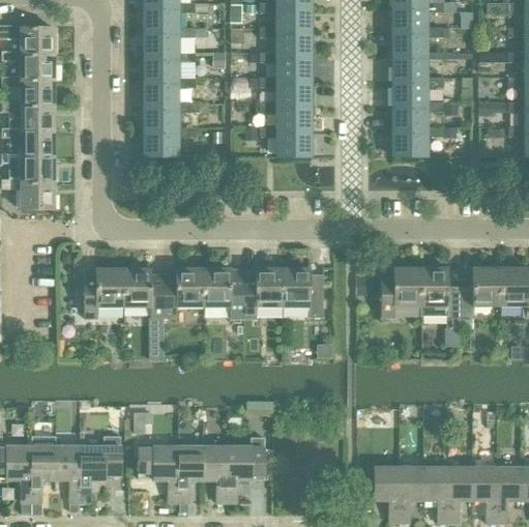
[(178,2),(145,2),(145,27),(178,27),(178,12),(195,12),(195,2),(178,2)]
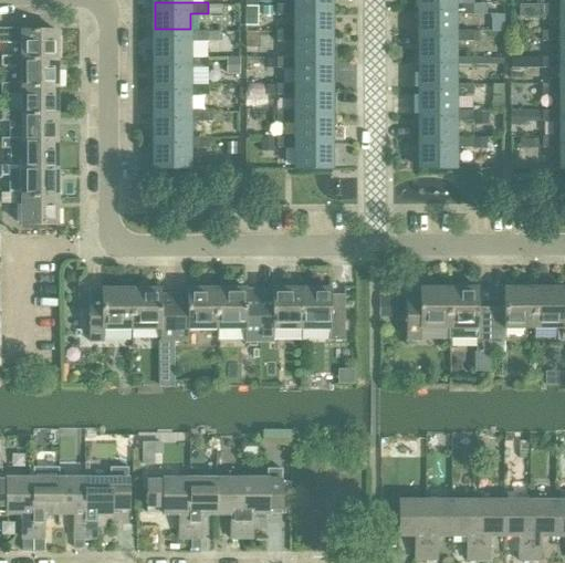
[(332,2),(296,2),(278,2),(276,13),(296,13),(296,29),(332,29),(332,2)]
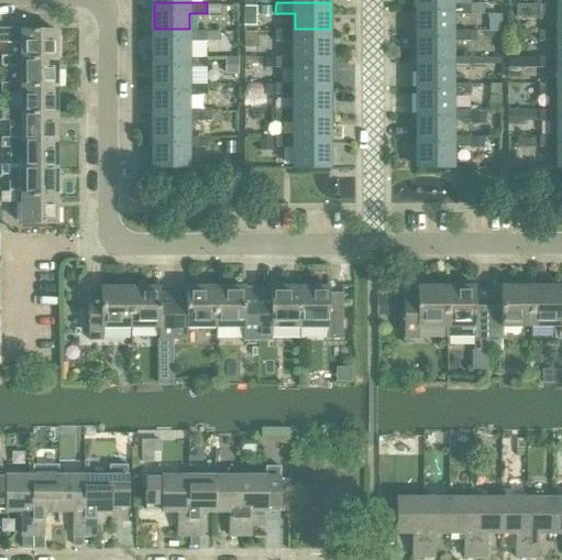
[(539,2),(539,3),(539,13),(558,13),(558,30),(561,29),(561,2),(558,2),(539,2)]
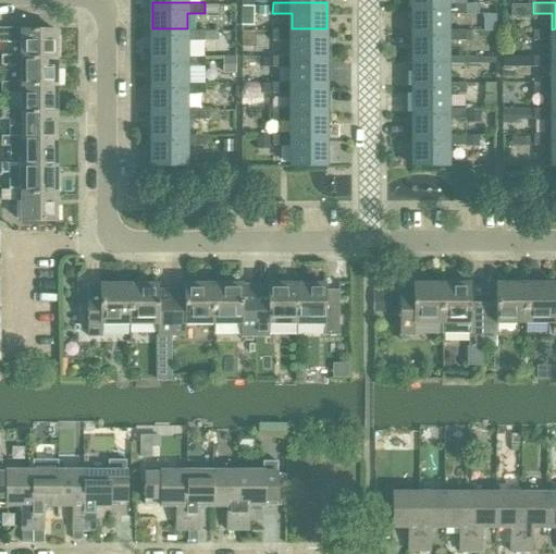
[(449,29),(448,13),(466,13),(466,3),(448,3),(414,3),(414,29),(449,29)]
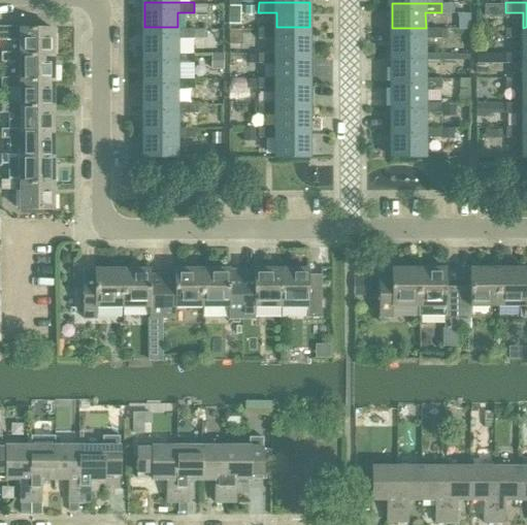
[(505,12),(505,3),(485,3),(485,13),(505,13),(505,12)]
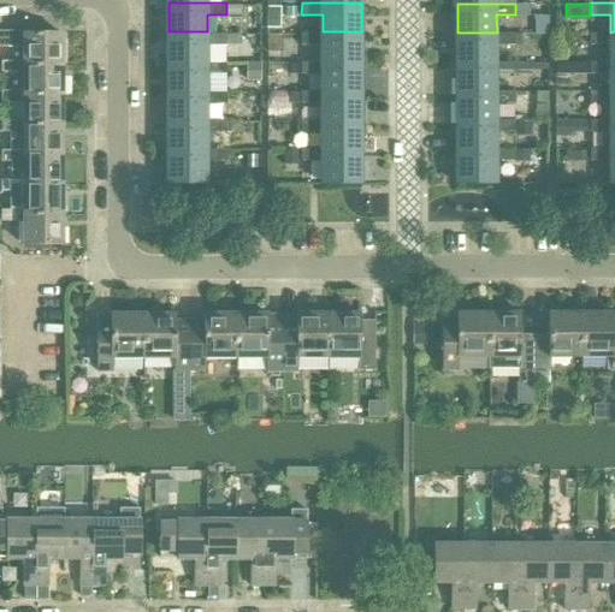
[(267,27),(282,27),(282,6),(267,6),(267,27)]
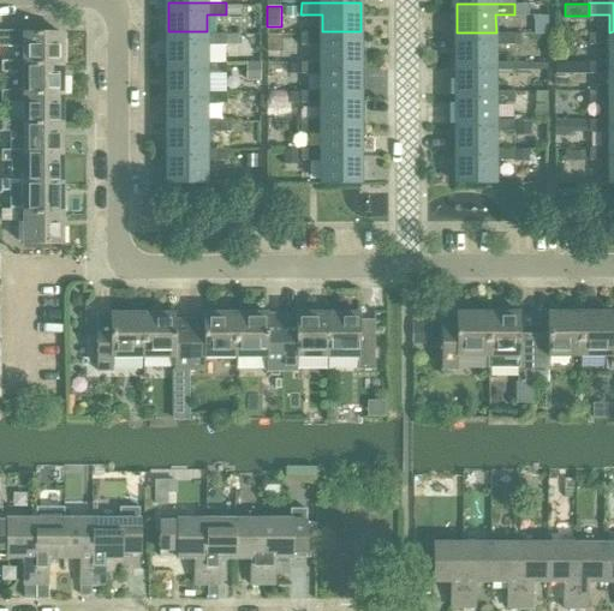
[(0,29),(0,45),(3,45),(24,45),(24,60),(24,63),(64,63),(64,33),(25,33),(25,29),(3,29),(0,29)]
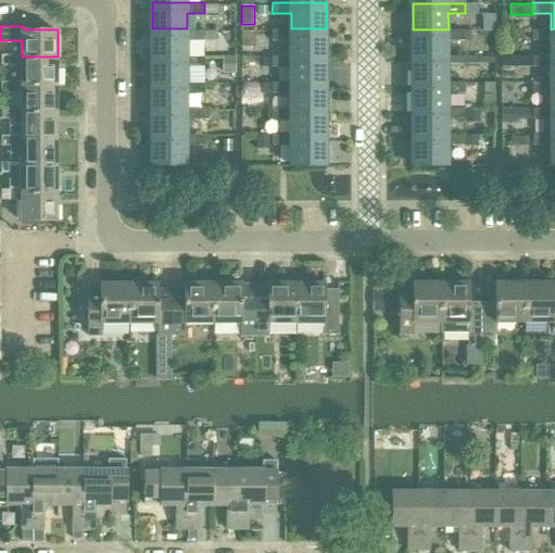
[(187,28),(152,28),(152,55),(187,55),(187,39),(204,39),(205,28),(187,28)]
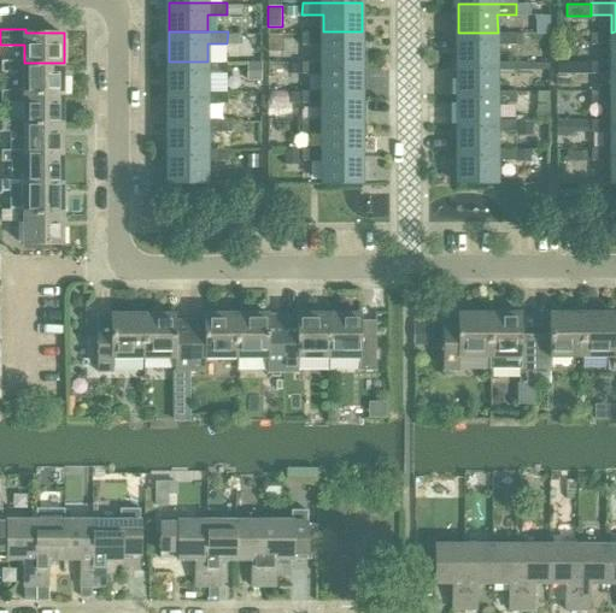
[(323,60),(362,60),(362,31),(323,31),(303,33),(303,43),(323,43),(323,60)]
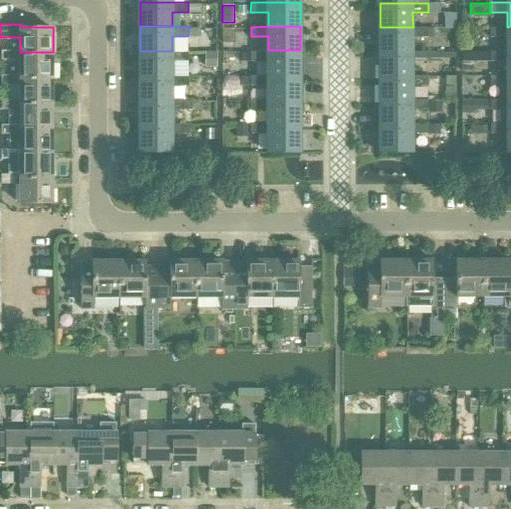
[(413,51),(413,36),(428,35),(428,26),(413,27),(380,27),(380,51),(413,51)]
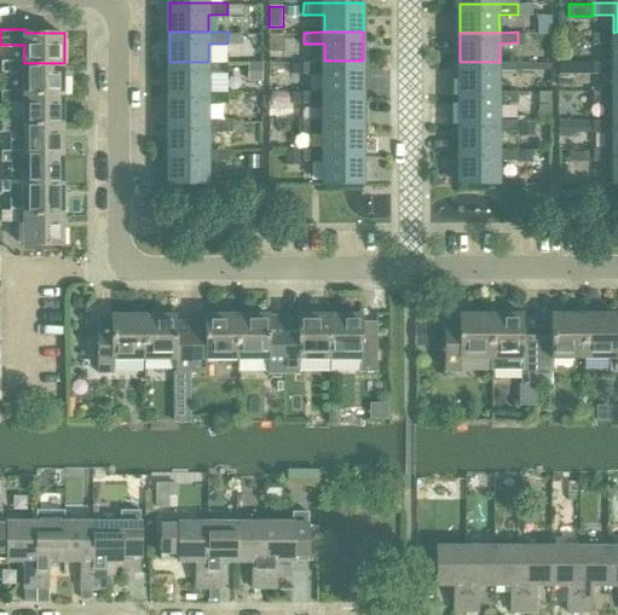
[(617,32),(613,33),(593,32),(594,42),(613,42),(613,62),(617,61),(617,32)]
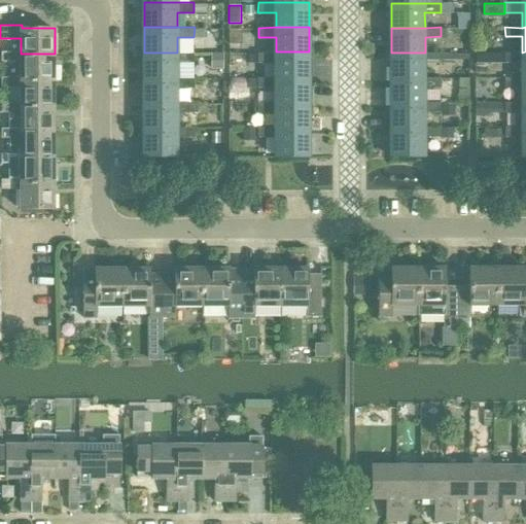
[(230,40),(242,40),(242,28),(229,29),(230,40)]
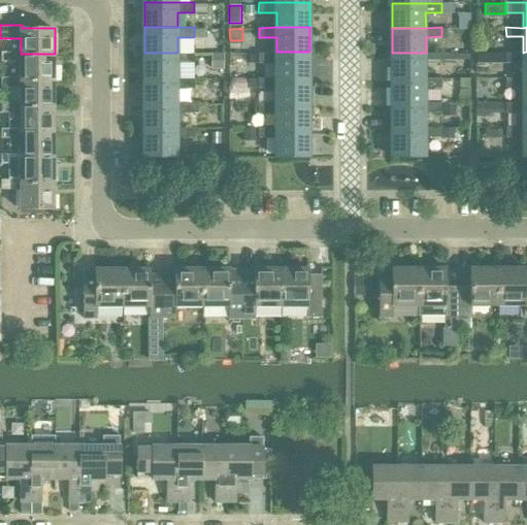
[(21,52),(1,51),(1,61),(21,61),(21,75),(21,79),(55,79),(55,54),(21,54),(21,52)]
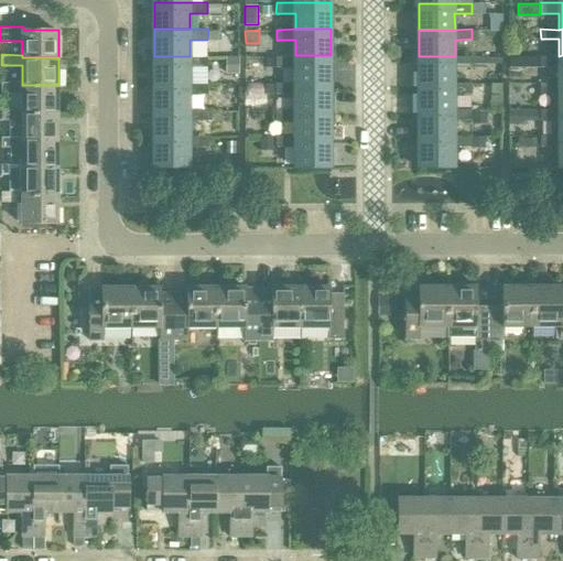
[(295,83),(331,83),(331,55),(295,55),(277,55),(277,66),(295,66),(295,83)]
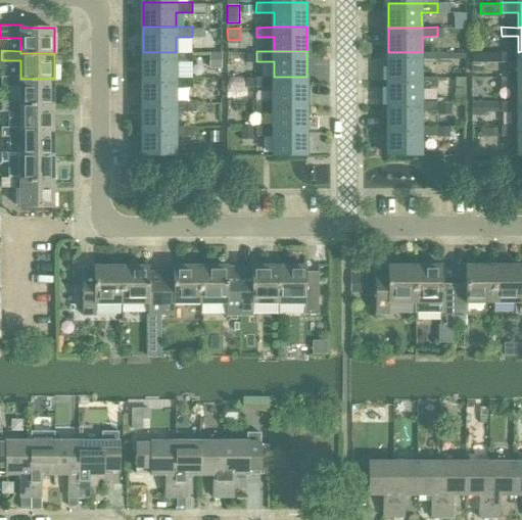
[(422,77),(422,61),(437,61),(437,51),(422,52),(388,52),(388,77),(422,77)]
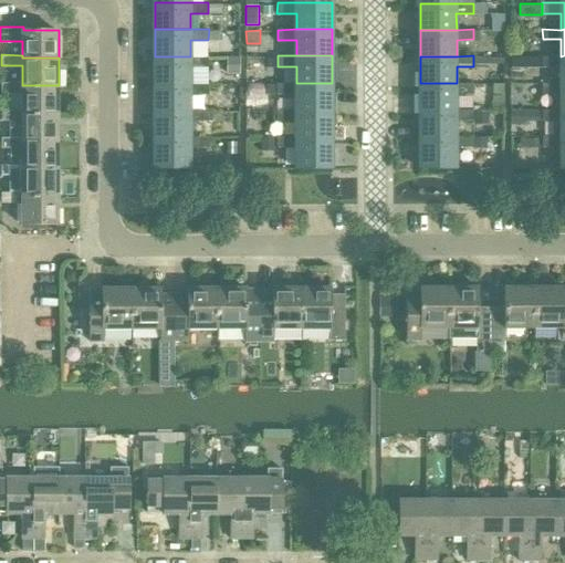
[(564,55),(561,56),(543,55),(543,66),(561,66),(561,83),(564,82),(564,55)]
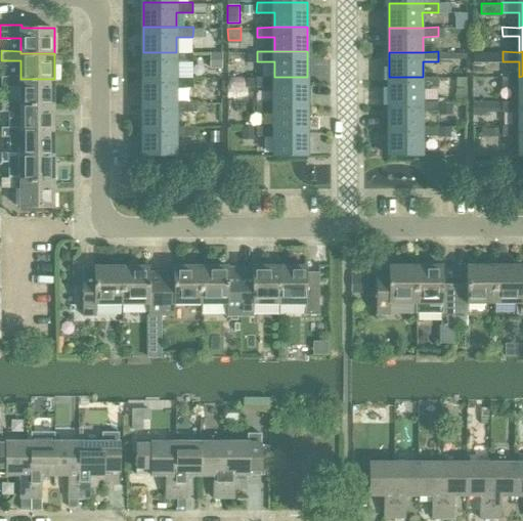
[(176,52),(143,52),(143,77),(176,77),(176,61),(193,61),(193,52),(176,52)]
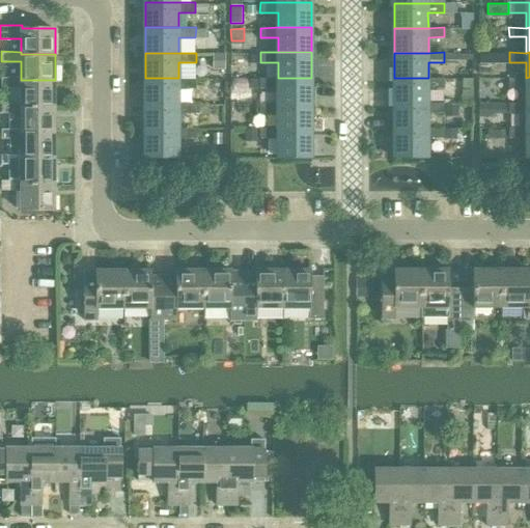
[(21,76),(2,76),(2,86),(8,86),(21,86),(21,103),(21,106),(55,106),(55,80),(21,80),(21,76)]
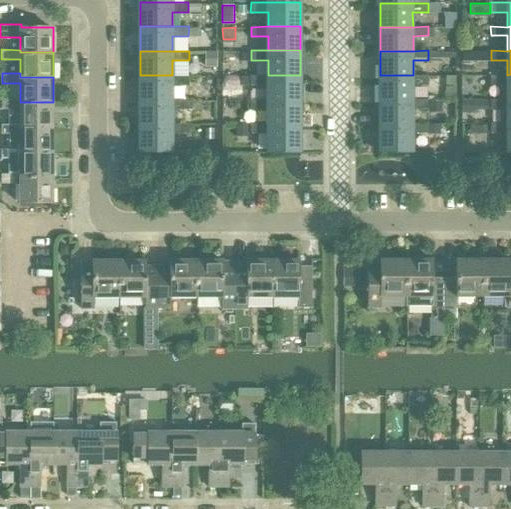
[(510,74),(507,75),(490,74),(490,83),(507,84),(507,99),(510,98),(510,74)]
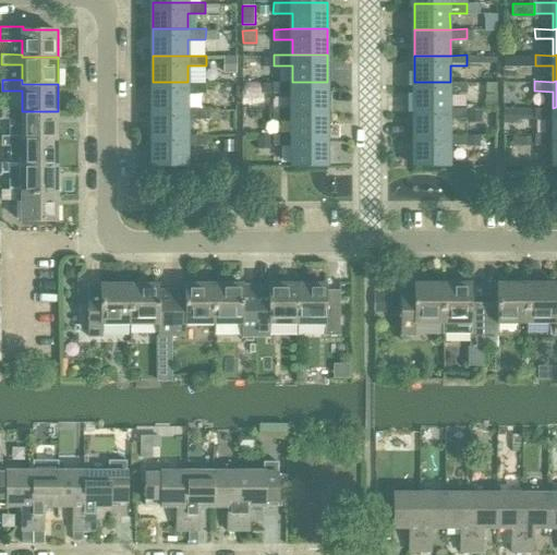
[(188,82),(153,82),(153,108),(188,108),(188,92),(205,92),(205,82),(188,82)]
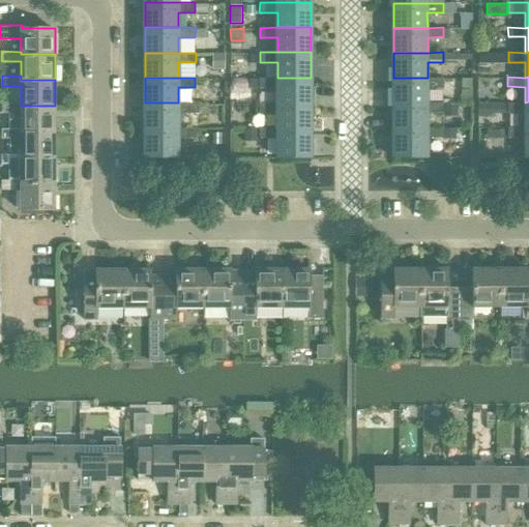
[(311,78),(277,78),(260,78),(260,87),(277,87),(277,103),(311,103),(311,78)]
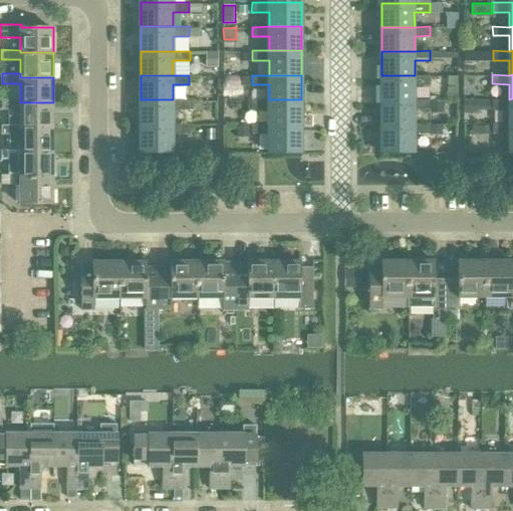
[(415,98),(415,84),(430,84),(430,75),(415,75),(381,75),(382,98),(415,98)]
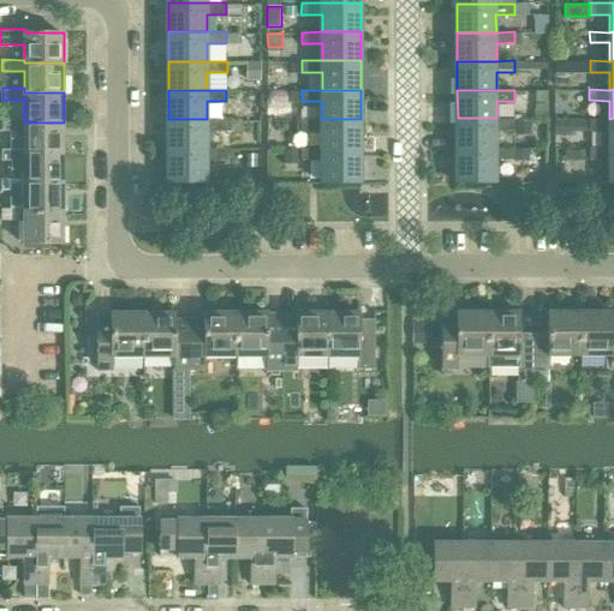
[(496,147),(496,130),(514,130),(514,118),(496,118),(458,118),(458,147),(496,147)]
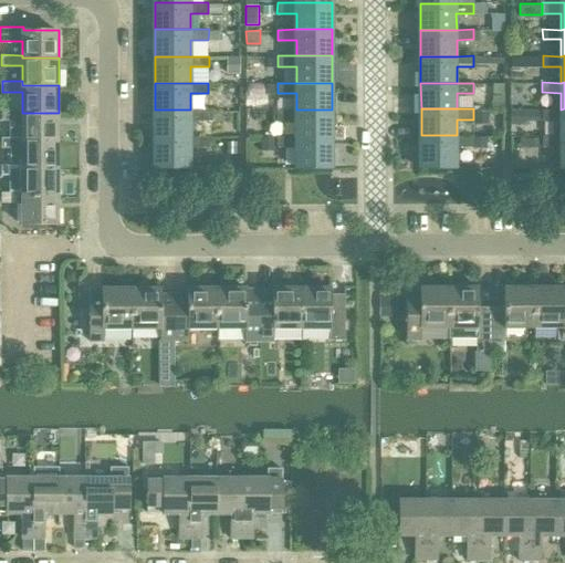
[(564,108),(561,110),(542,108),(543,120),(561,120),(561,135),(564,134),(564,108)]
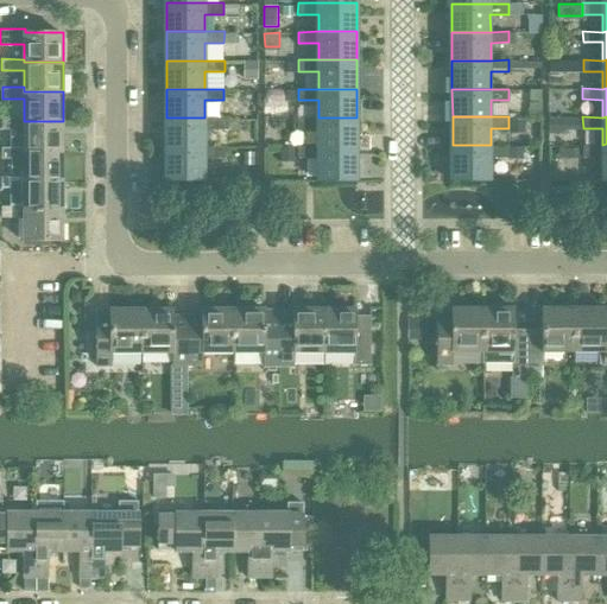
[(8,118),(2,118),(2,128),(11,128),(11,147),(24,147),(24,151),(63,151),(63,121),(24,121),(24,118),(8,118)]
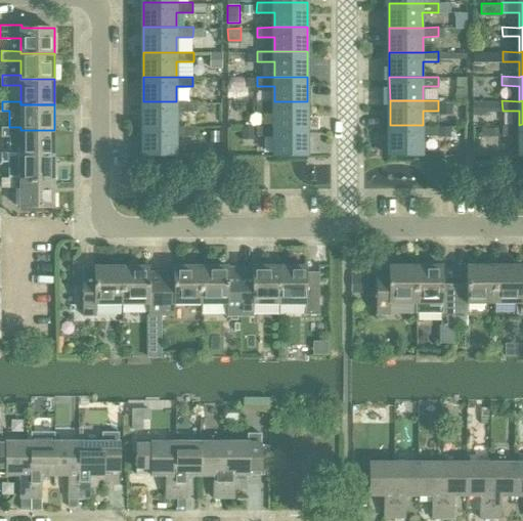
[(176,101),(143,101),(143,125),(176,125),(176,111),(192,111),(192,101),(176,101)]
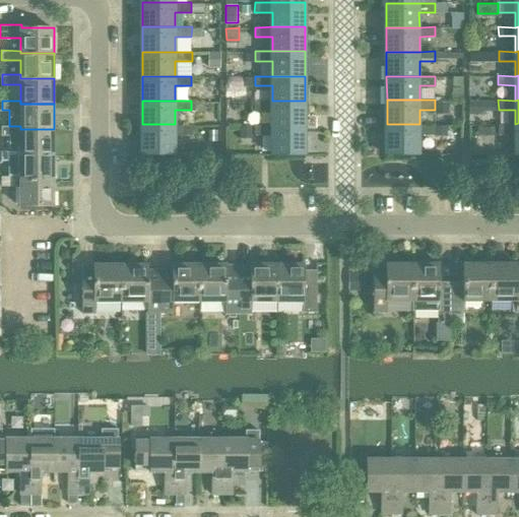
[(305,101),(272,101),(255,101),(255,110),(272,110),(272,124),(305,124),(305,101)]
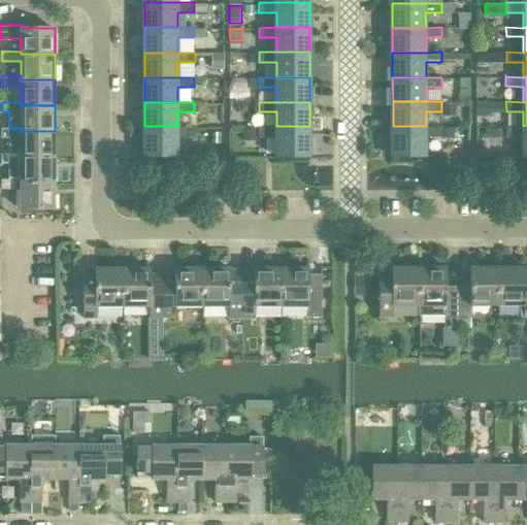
[(426,126),(393,126),(393,156),(426,156),(426,135),(443,135),(443,125),(426,126)]
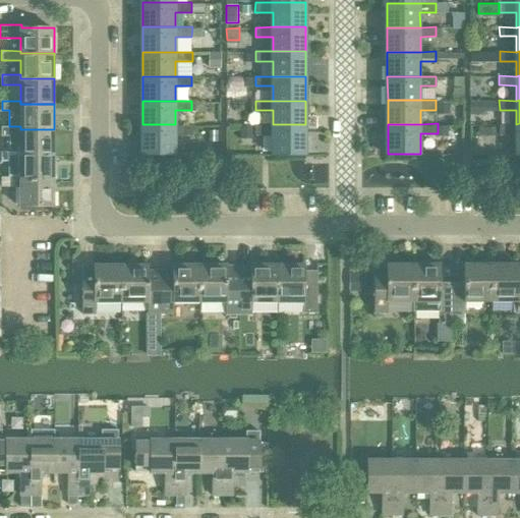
[(519,123),(516,124),(500,124),(500,133),(516,133),(516,154),(519,153),(519,123)]
